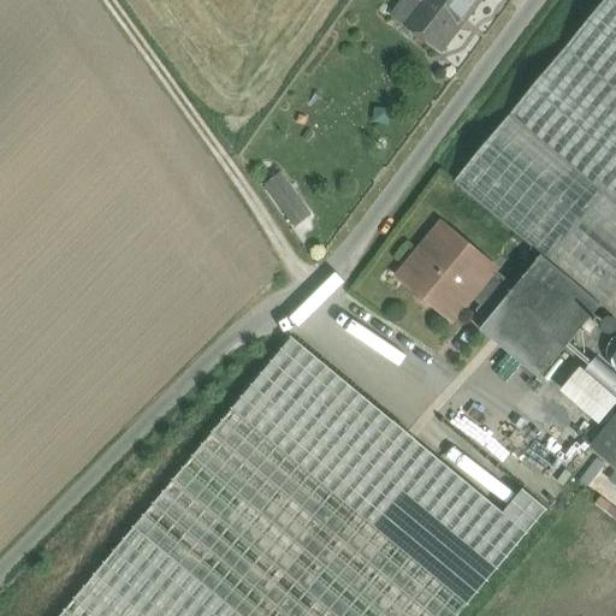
[(424,0),(406,23),(439,48),(477,0),(424,0)]
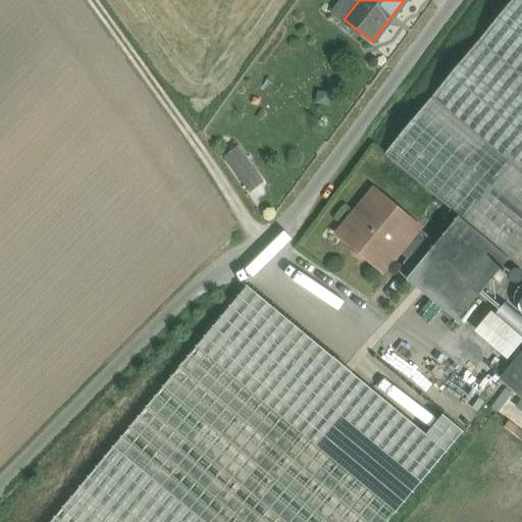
[(521,0),(513,0),(384,155),(459,217),(510,259),(521,269),(521,0)]
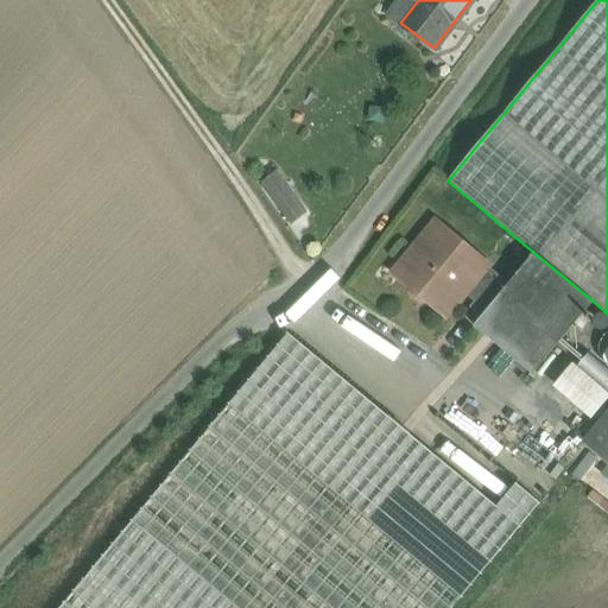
[(274,175),(259,188),(290,225),(304,213),(274,175)]
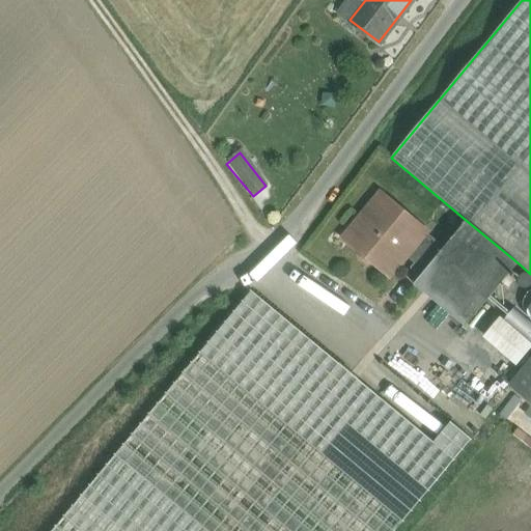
[(383,196),(346,241),(360,251),(361,258),(367,263),(373,262),(388,274),(403,254),(415,264),(435,240),(423,231),(424,230),(383,196)]
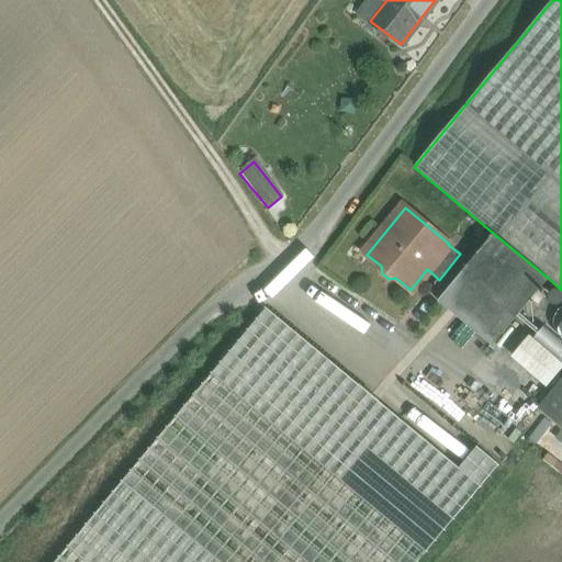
[(447,292),(438,302),(492,346),(549,279),(494,234),(470,262),(447,292)]
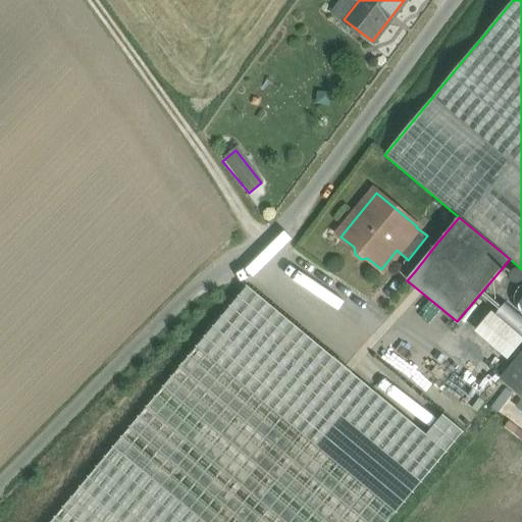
[(427,236),(408,260),(405,263),(415,271),(436,244),(427,236)]
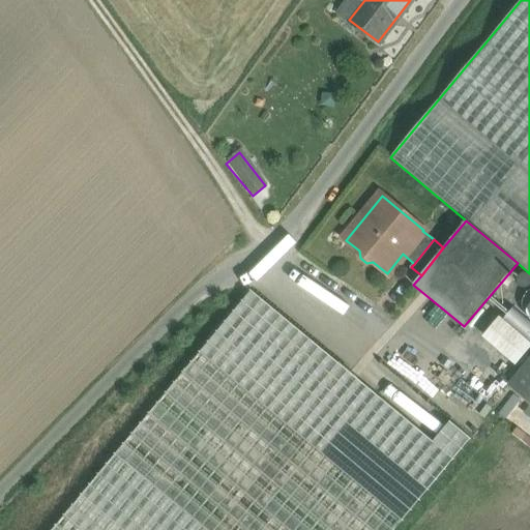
[(529,288),(527,291),(524,294),(522,298),(521,303),(521,307),(523,313),(525,317),(529,320),(529,288)]
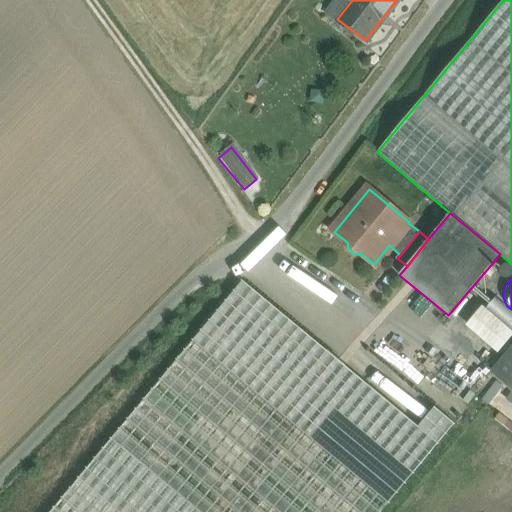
[(243,281),(52,511),(381,511),(455,424),(435,407),(419,427),(243,281)]
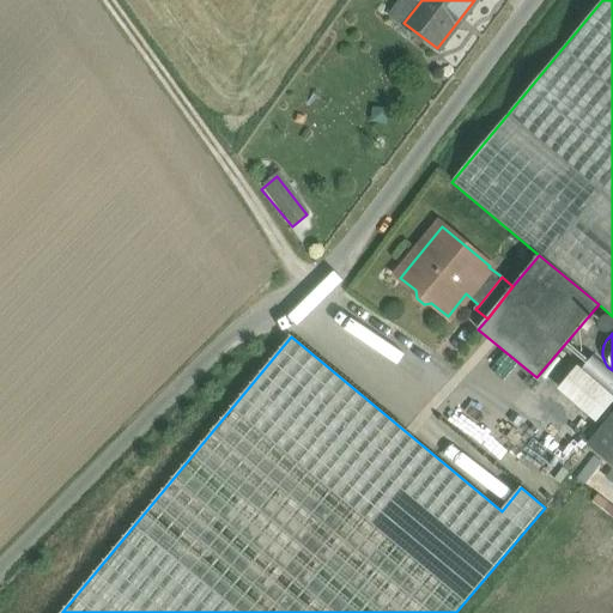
[(612,413),(588,443),(612,463),(612,413)]
